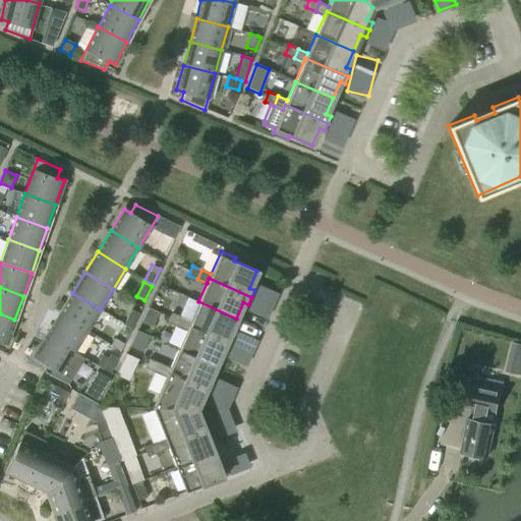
[(100,309),(72,293),(59,313),(87,331),(100,309)]
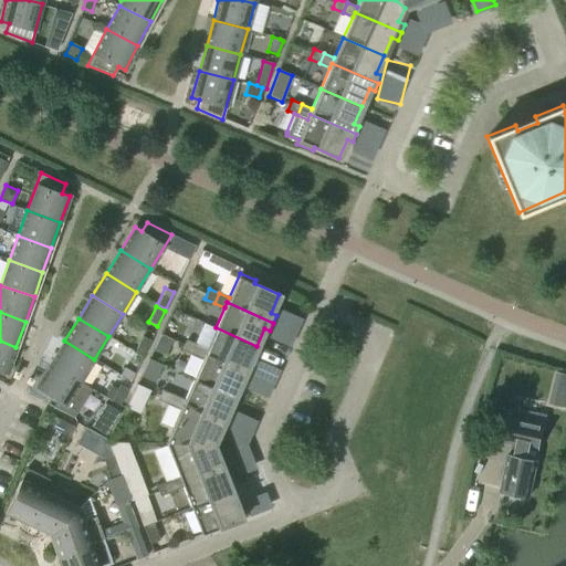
[(216,327),(207,348),(205,354),(251,374),(254,366),(249,364),(257,346),(216,327)]
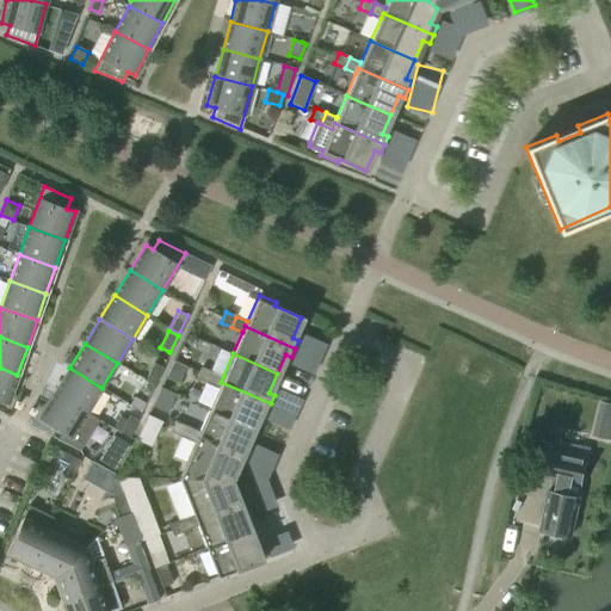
[(144,381),(154,384),(162,366),(153,363),(144,381)]
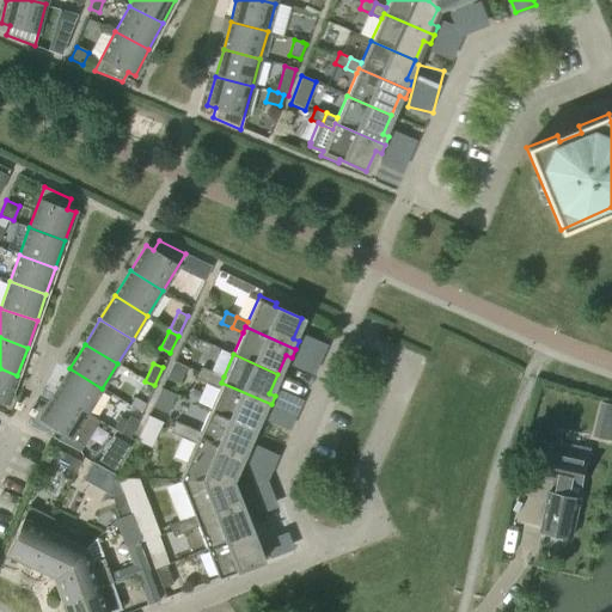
[(208,383),(213,372),(202,367),(197,378),(208,383)]
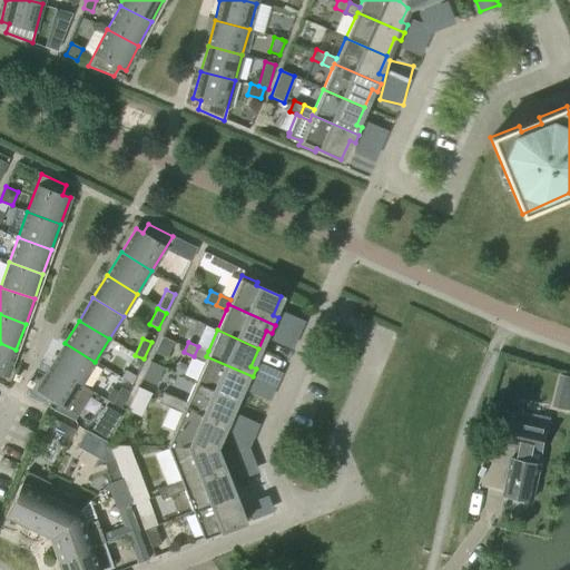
[(16,350),(0,343),(0,373),(7,376),(16,350)]
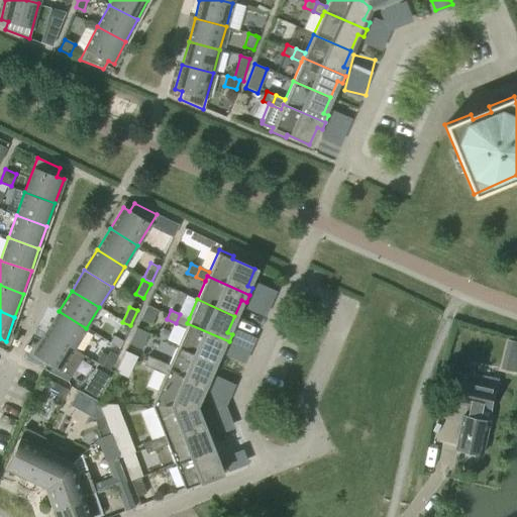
[(86,328),(59,311),(45,331),(74,348),(86,328)]
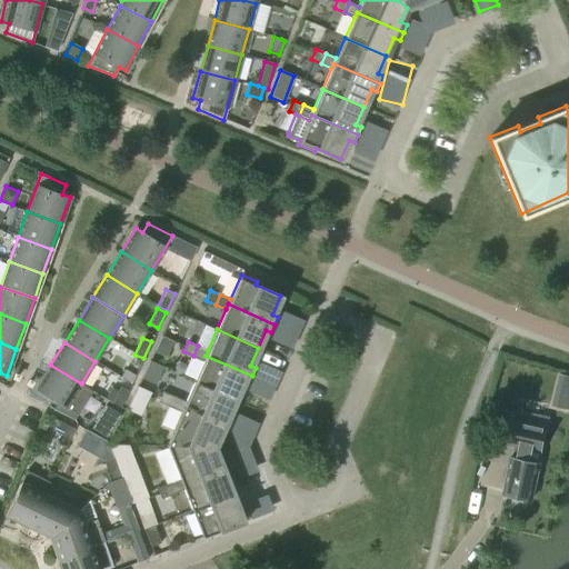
[(198,346),(193,356),(203,360),(206,356),(208,350),(198,346)]
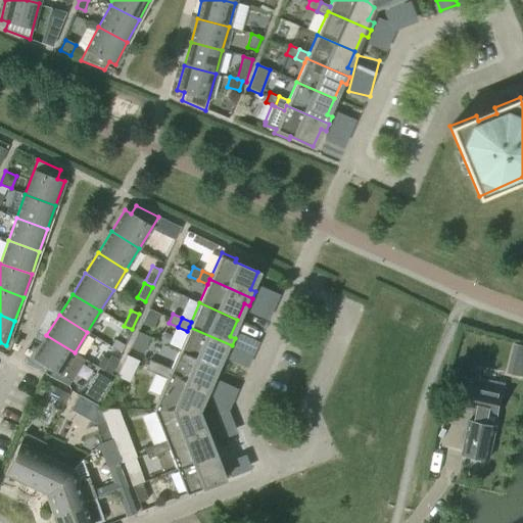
[(187,331),(179,350),(216,367),(223,350),(229,352),(232,345),(189,327),(187,331)]
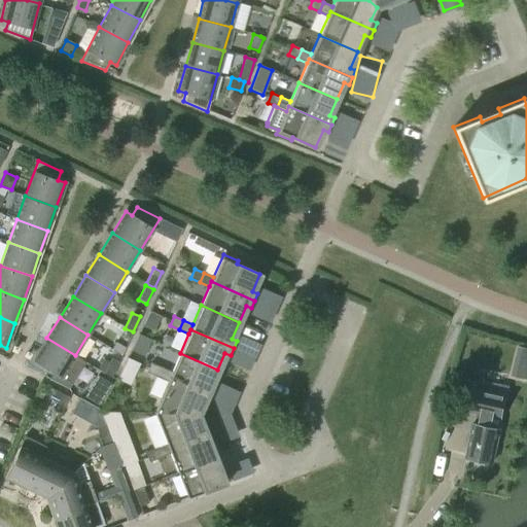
[(75,355),(46,338),(33,360),(51,372),(61,378),(75,355)]
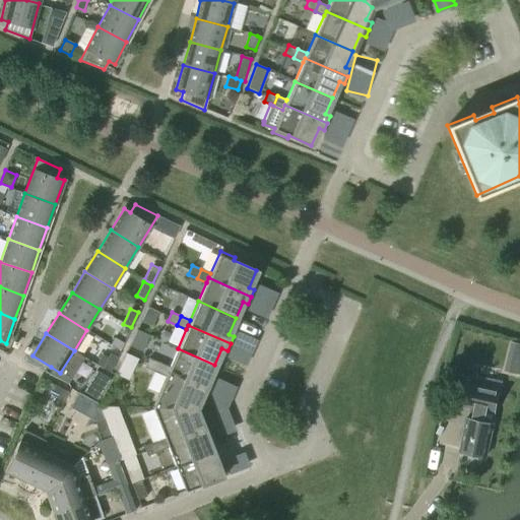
[(519,341),(514,340),(511,352),(519,354),(519,341)]
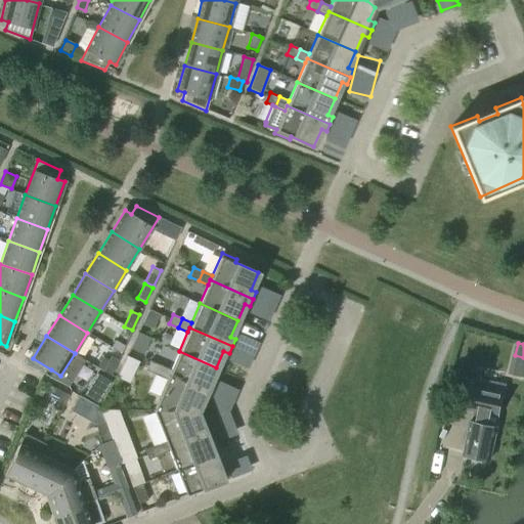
[(179,351),(170,369),(168,375),(211,394),(215,386),(209,384),(216,367),(179,351)]
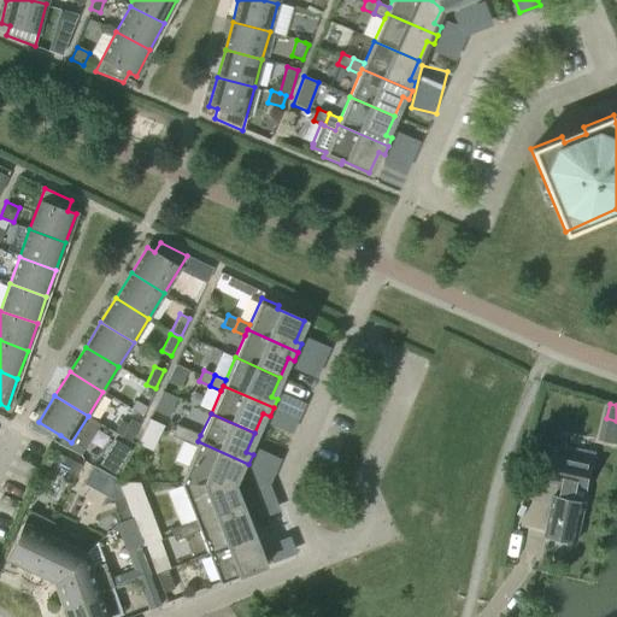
[(124,439),(129,441),(139,423),(129,418),(121,436),(124,439)]
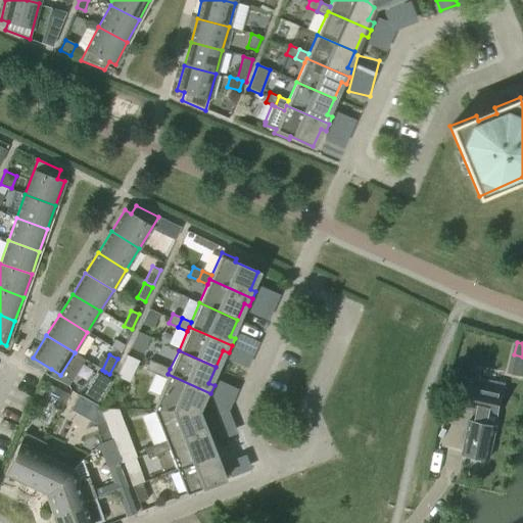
[(155,374),(159,365),(149,360),(145,369),(155,374)]
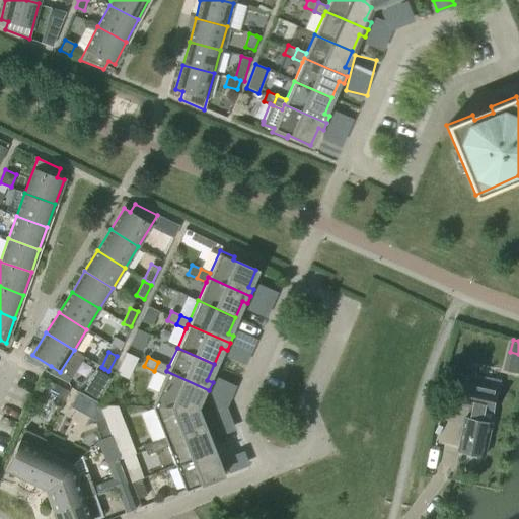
[(494,388),(499,366),(473,360),(468,383),(467,382),(462,403),(473,406),(471,418),(466,417),(459,449),(472,452),(473,455),(478,456),(482,454),(486,455),(493,423),(491,422),(498,389),(494,388)]
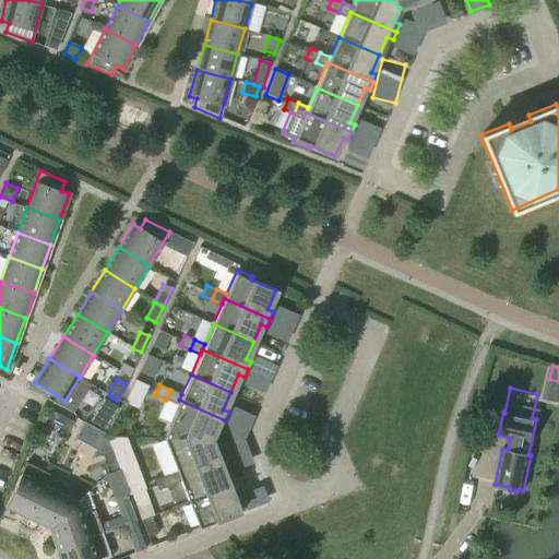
[(170,390),(166,400),(177,404),(179,400),(181,394),(170,390)]
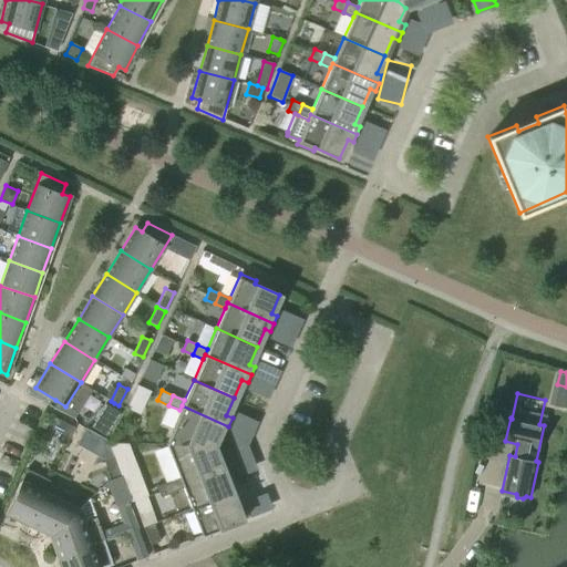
[(52,406),(51,408),(73,418),(76,412),(65,406),(55,400),(52,406)]
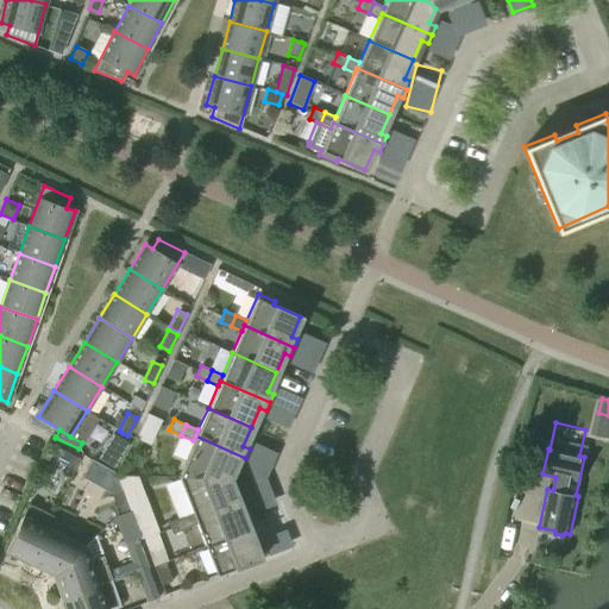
[(112,435),(98,458),(114,469),(127,445),(112,435)]
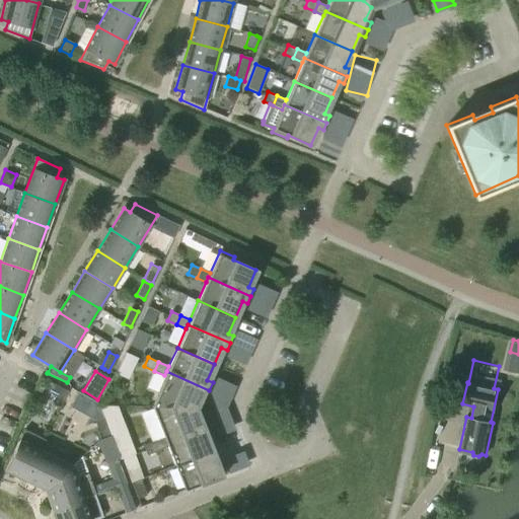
[(164,375),(151,405),(196,406),(201,394),(207,396),(209,390),(166,371),(164,375)]
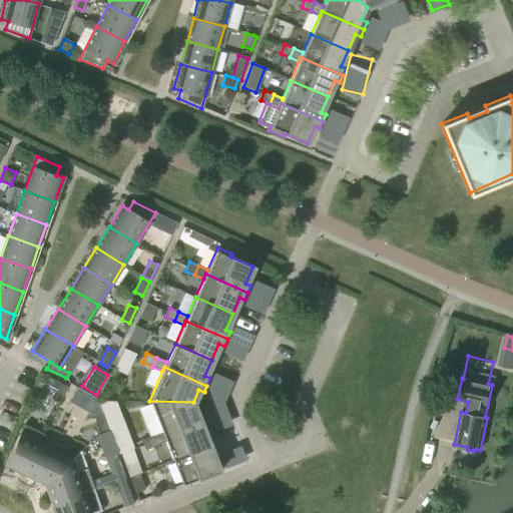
[(67,387),(52,380),(48,389),(63,396),(67,387)]
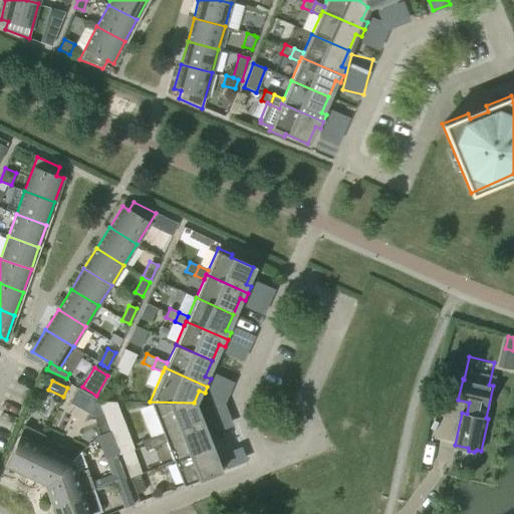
[(150,402),(162,433),(164,438),(207,421),(204,414),(198,416),(194,403),(150,402)]
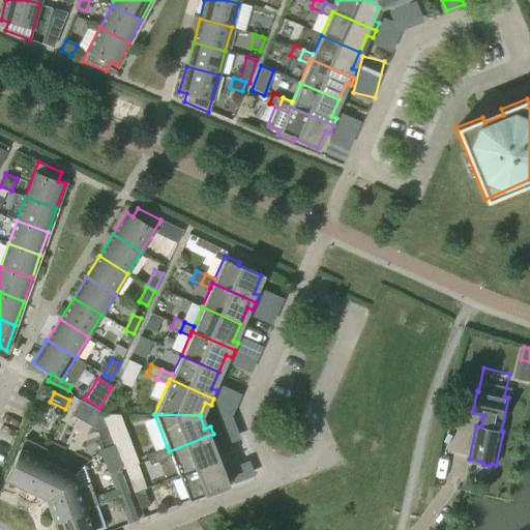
[(96,430),(102,448),(113,444),(106,425),(96,430)]
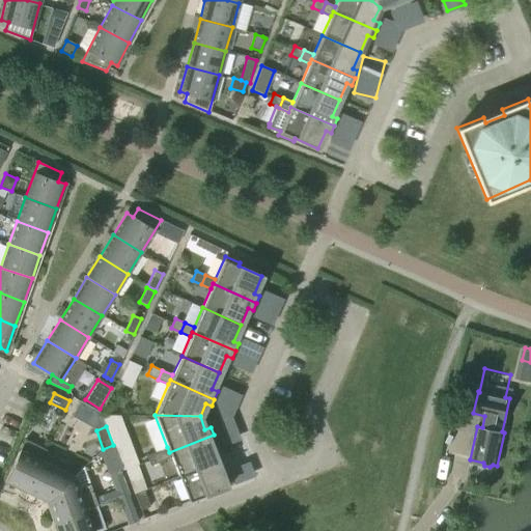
[(123,435),(111,440),(113,445),(119,462),(132,456),(123,435)]
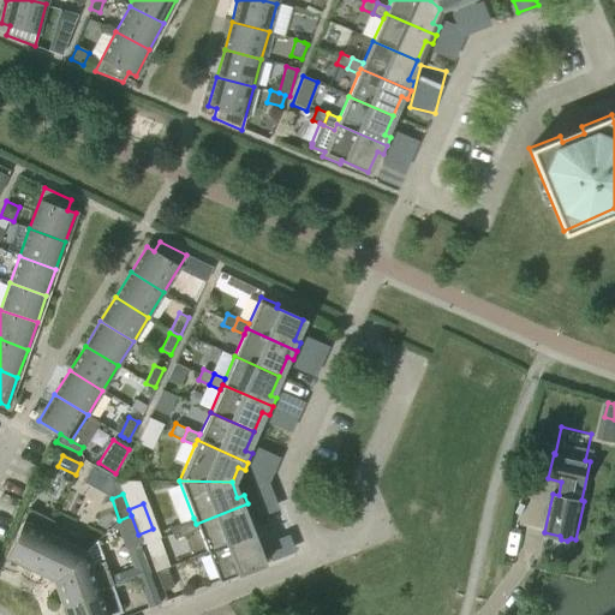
[(248,503),(196,524),(198,529),(207,549),(251,533),(244,514),(251,512),(248,503)]
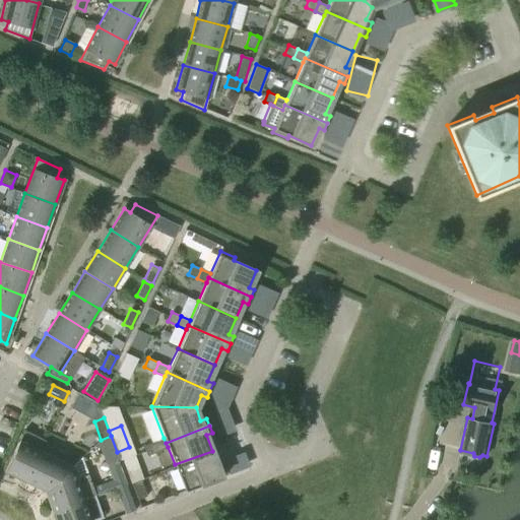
[(24,430),(18,441),(5,470),(25,480),(40,451),(45,440),(24,430)]
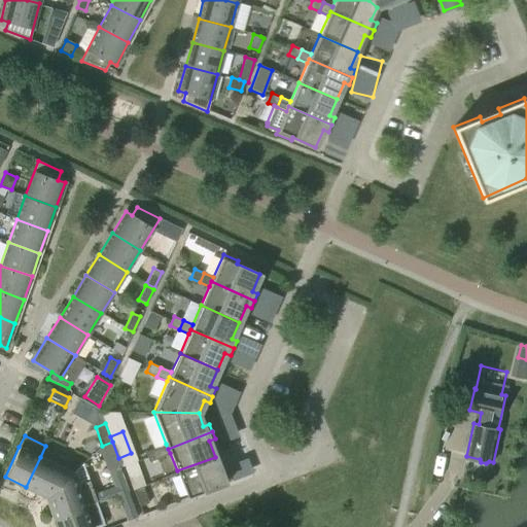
[(166,444),(155,448),(160,457),(170,453),(168,449),(166,444)]
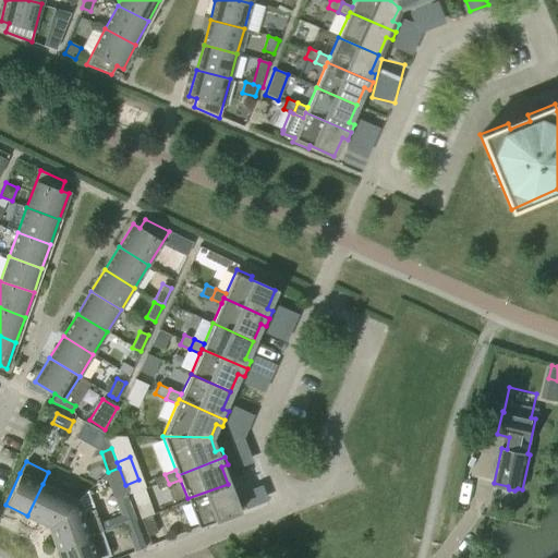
[(169,484),(165,474),(154,478),(157,488),(169,484)]
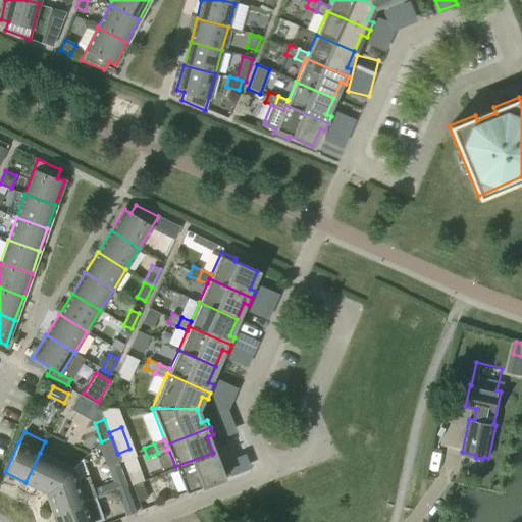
[(71,468),(40,453),(25,482),(46,491),(71,468)]
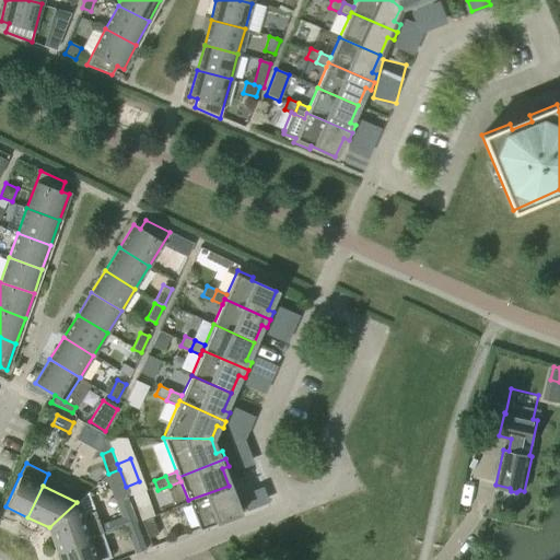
[(236,504),(229,486),(188,500),(199,528),(246,511),(242,502),(236,504)]
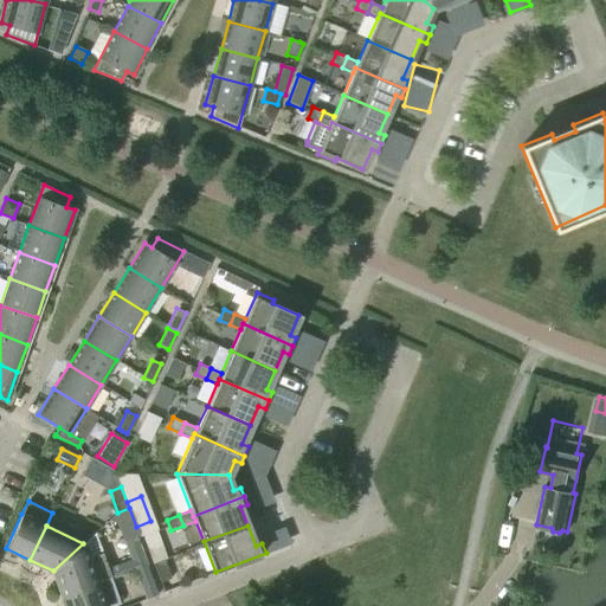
[(146,566),(139,543),(133,530),(122,534),(135,569),(146,566)]
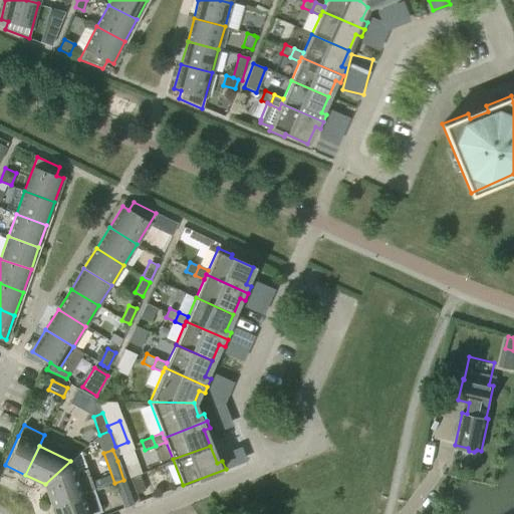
[(45,484),(52,505),(93,490),(90,483),(79,453),(70,461),(45,484)]
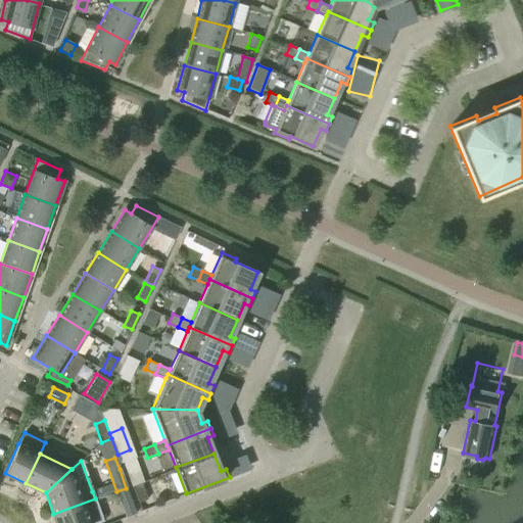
[(140,480),(131,484),(137,500),(146,496),(140,480)]
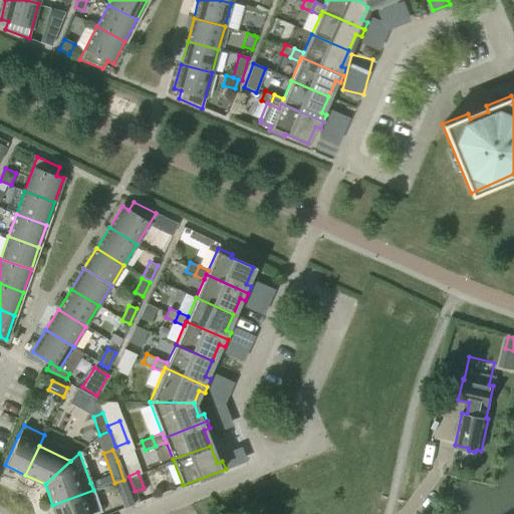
[(102,479),(90,483),(93,490),(105,486),(102,479)]
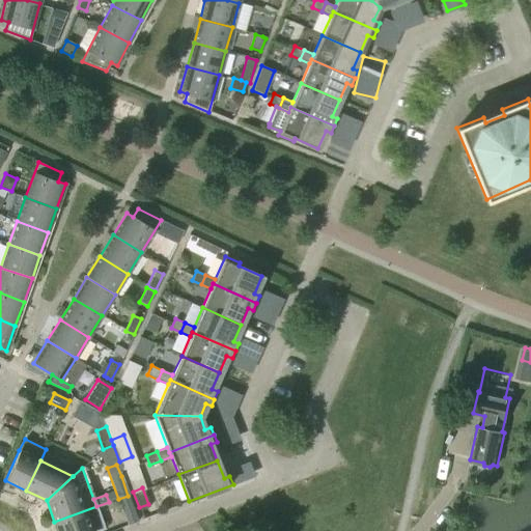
[(134,511),(128,496),(118,499),(124,515),(134,511)]
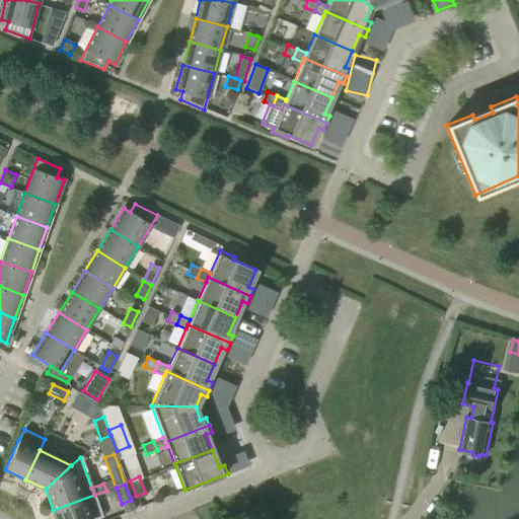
[(94,495),(53,510),(55,518),(98,518),(102,518),(94,495)]
